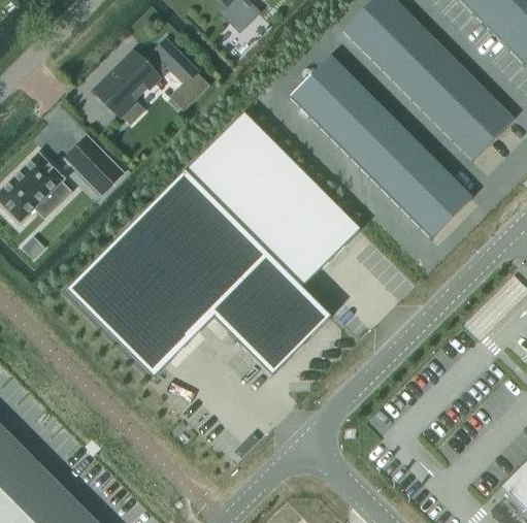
[(224,0),(227,3),(222,8),(228,15),(239,27),(245,21),(256,9),(251,4),(252,2),(250,0),(246,0),(224,0)]
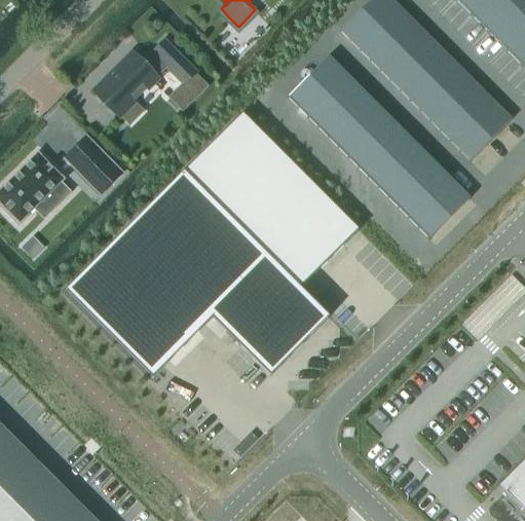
[(367,0),(340,27),(471,157),(512,116),(395,0),(367,0)]
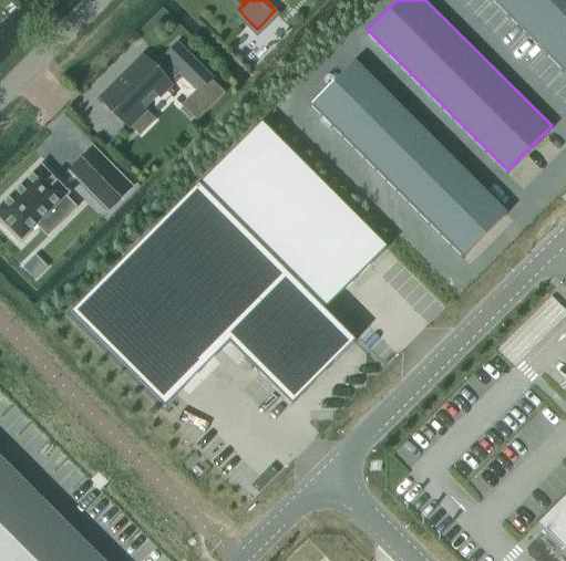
[(495,0),(565,70),(565,0),(495,0)]
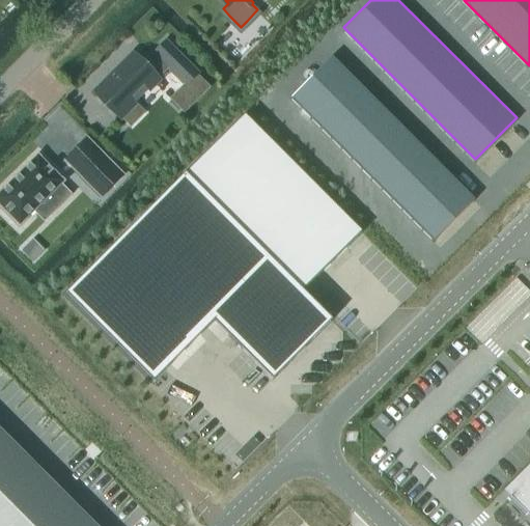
[(134,51),(96,88),(121,113),(136,98),(168,64),(185,81),(171,94),(185,108),(203,89),(191,77),(198,71),(199,70),(167,36),(154,50),(162,58),(151,68),(134,51)]
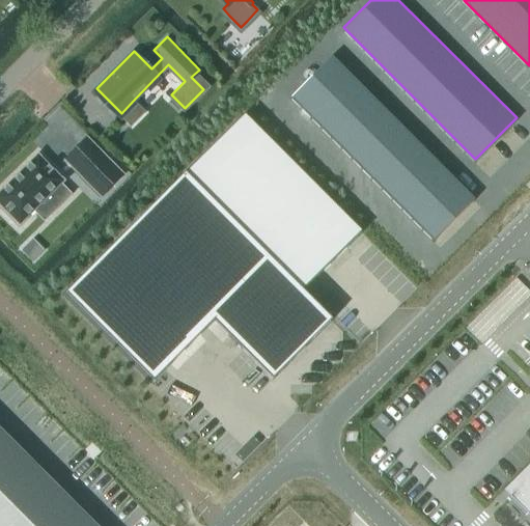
[(332,53),(290,94),(433,237),(474,195),(332,53)]
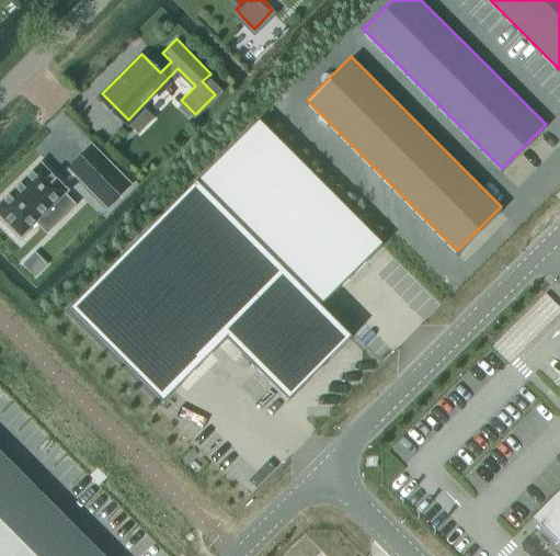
[(196,180),(71,305),(164,397),(226,336),(256,366),(288,398),(351,336),(350,335),(320,304),(381,242),(258,117),(208,168),(212,170),(200,183),(196,180)]
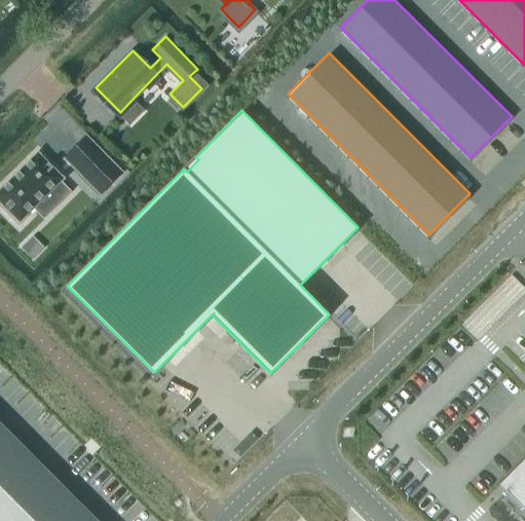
[(121,170),(85,134),(64,154),(100,191),(121,170)]
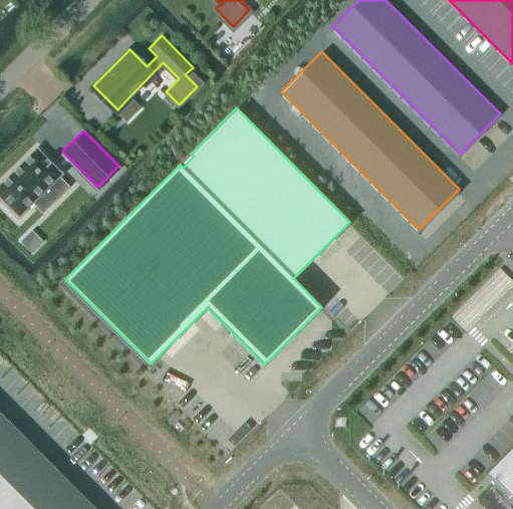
[(0,194),(18,213),(19,215),(21,213),(33,201),(46,187),(56,197),(68,184),(59,175),(60,173),(61,174),(62,172),(61,170),(60,171),(38,148),(39,148),(37,147),(35,148),(36,148),(0,183),(0,194)]
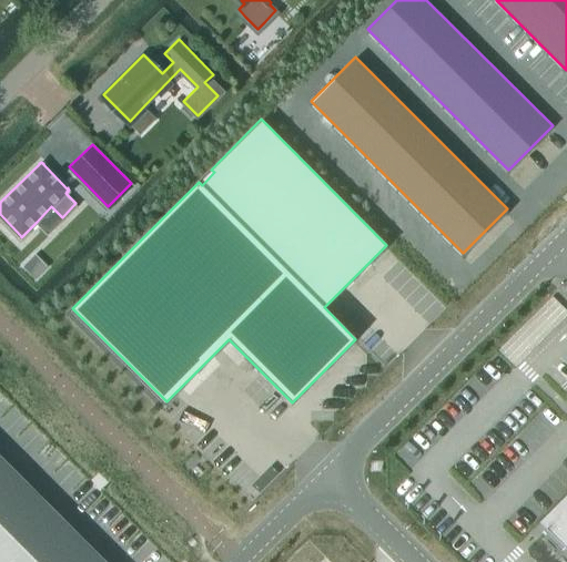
[(34,276),(47,264),(34,252),(22,264),(34,276)]
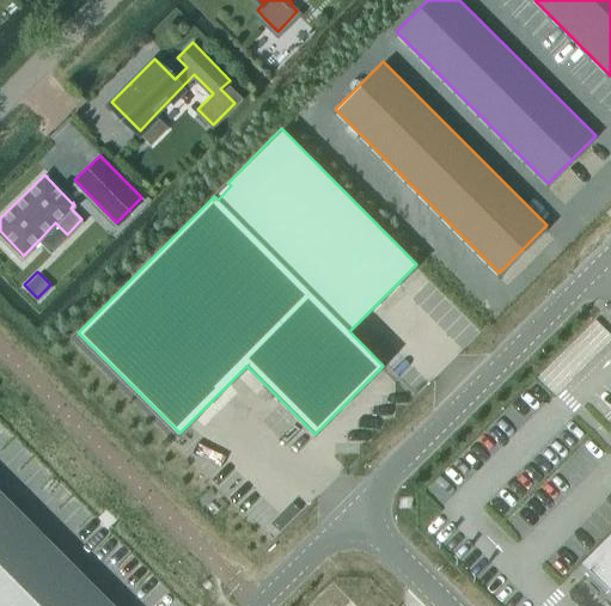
[(610,330),(596,316),(539,372),(557,390),(610,336),(610,330)]
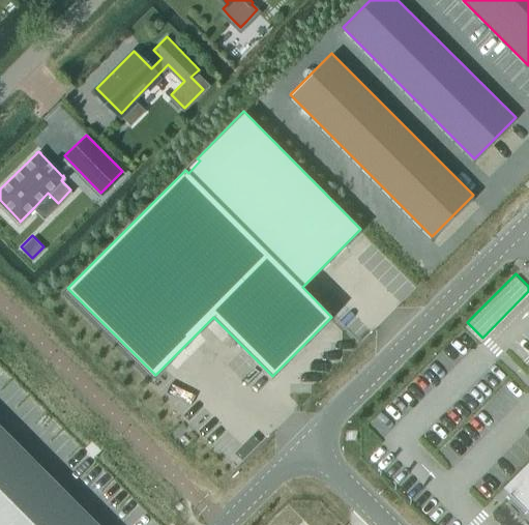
[(0,430),(0,454),(11,442),(0,430)]
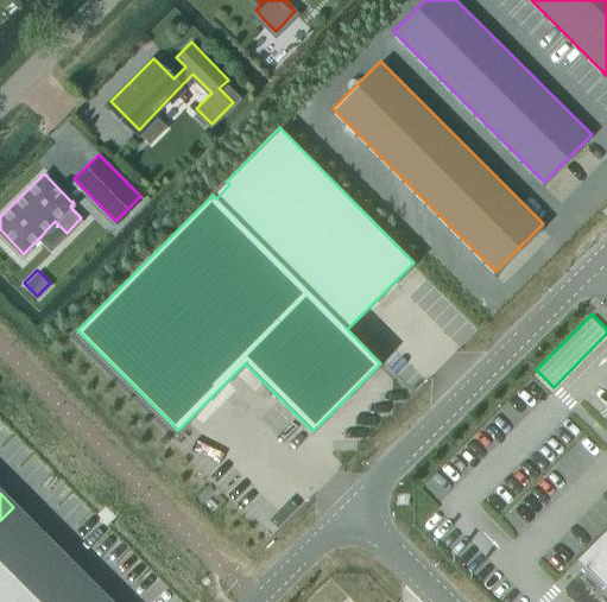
[(13,507),(0,520),(0,558),(33,526),(13,507)]
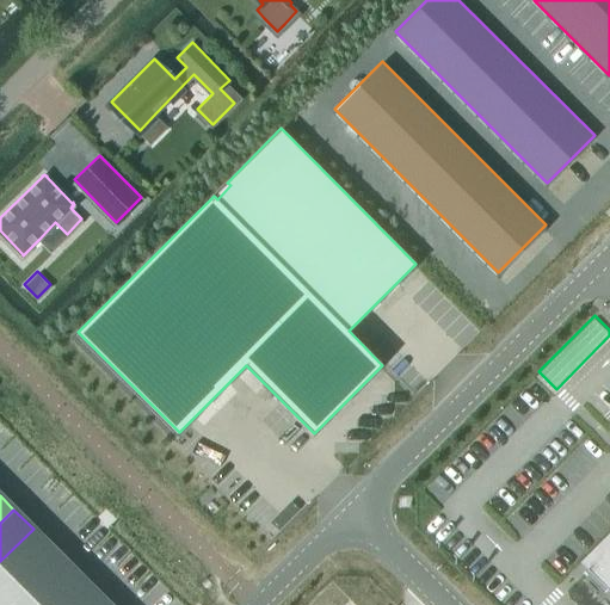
[(34,529),(0,561),(0,576),(12,588),(53,548),(34,529)]
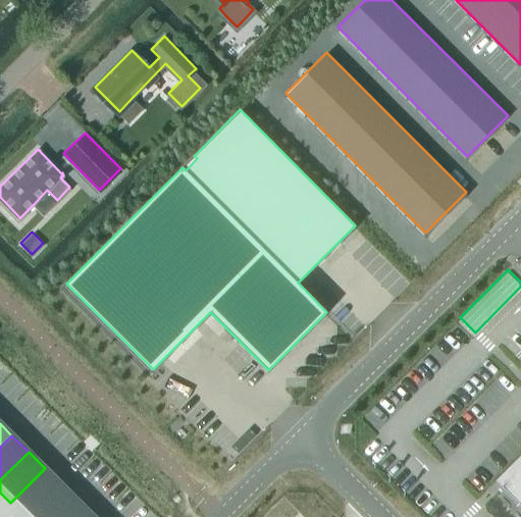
[(520,464),(497,489),(520,513),(520,464)]
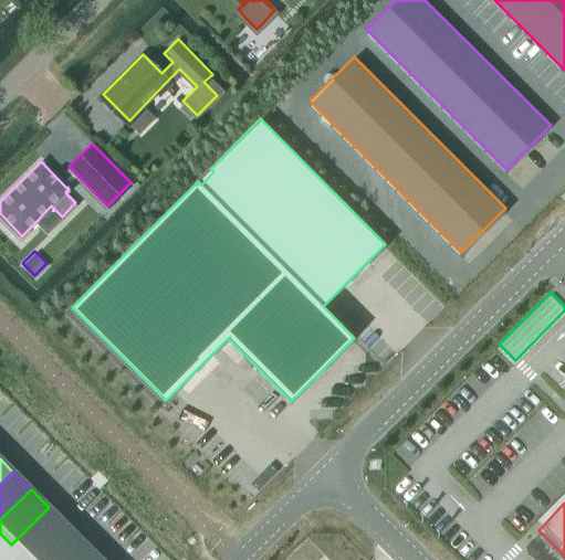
[(49,507),(11,545),(25,559),(31,559),(66,526),(49,507)]
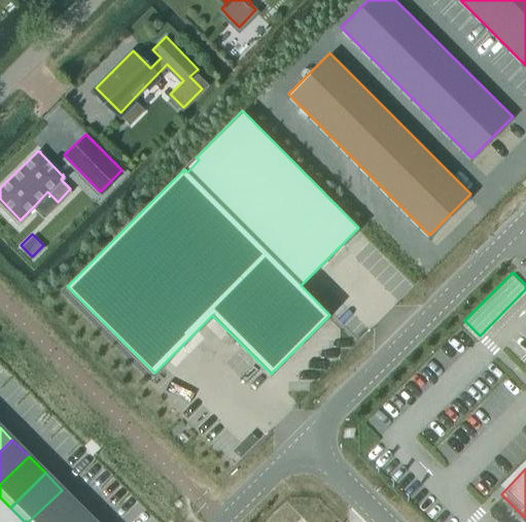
[(62,490),(29,521),(63,521),(78,507),(62,490)]
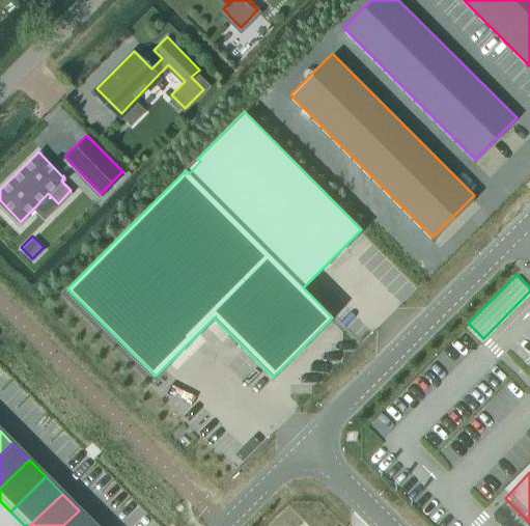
[(0,501),(0,522),(10,511),(0,501)]
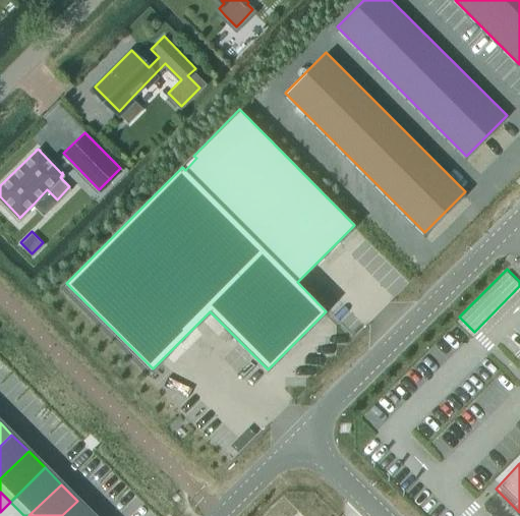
[(93,515),(77,501),(62,515),(93,515)]
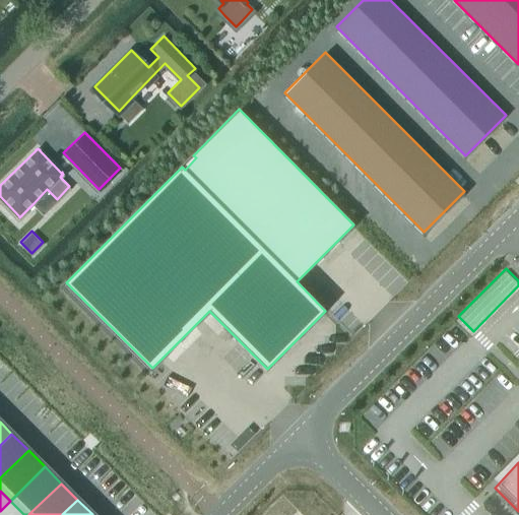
[(23,514),(10,501),(0,511),(0,514),(23,514)]
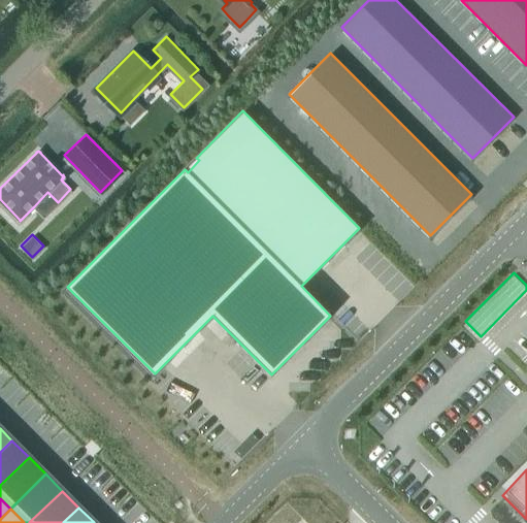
All buildings are outlined.
